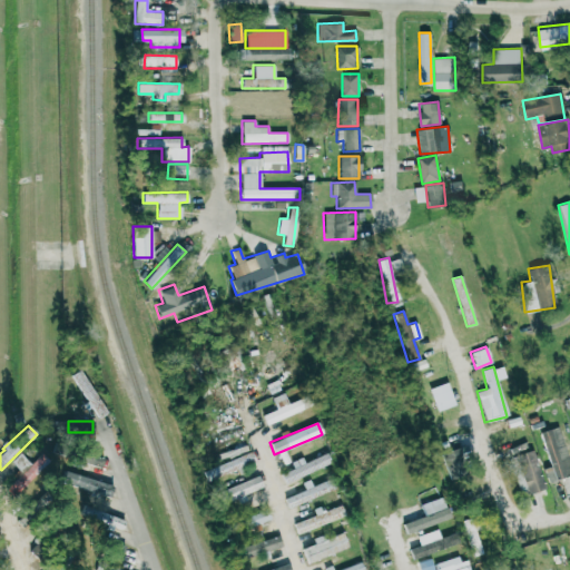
[(549,465),(543,468),(548,481),(561,478),(566,493),(569,491),(569,461),(560,426),(540,432),(549,465)]
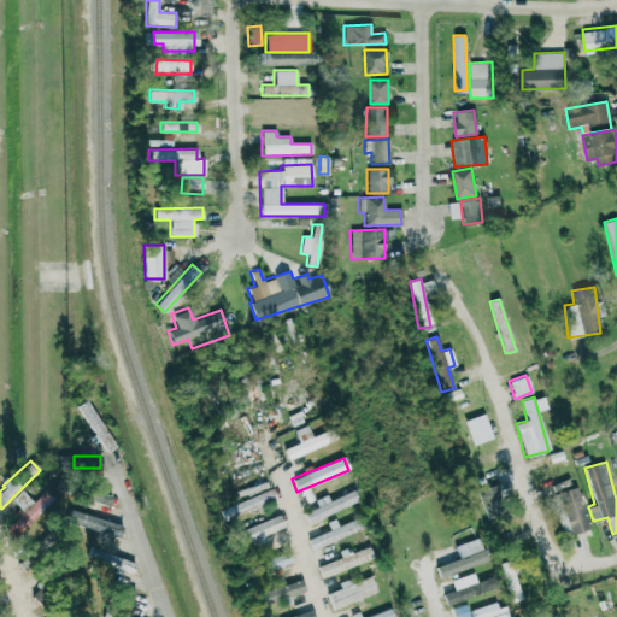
[(589,528),(571,480),(550,488),(566,536),(589,528)]
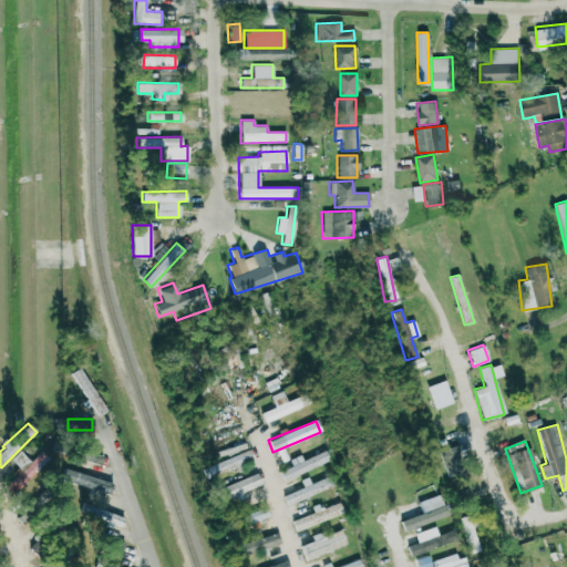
[(246,450),(245,444),(217,450),(218,456),(246,450)]
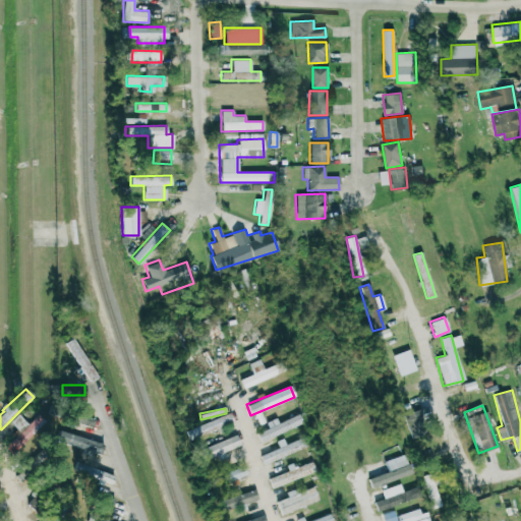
[(411,438),(424,433),(416,410),(403,414),(411,438)]
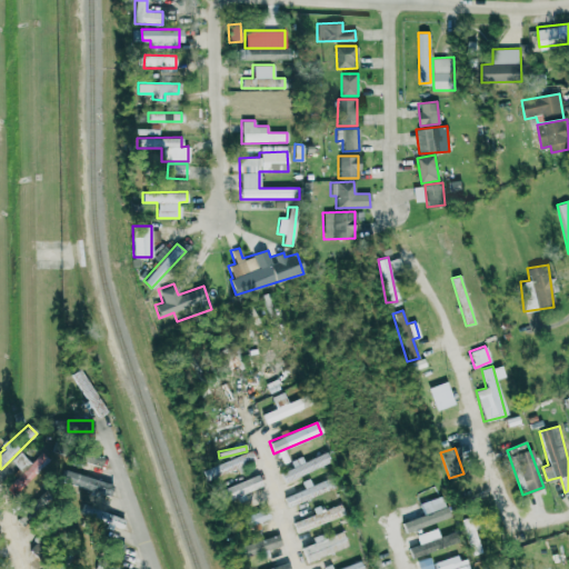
[(71,460),(99,468),(102,456),(73,449),(71,460)]
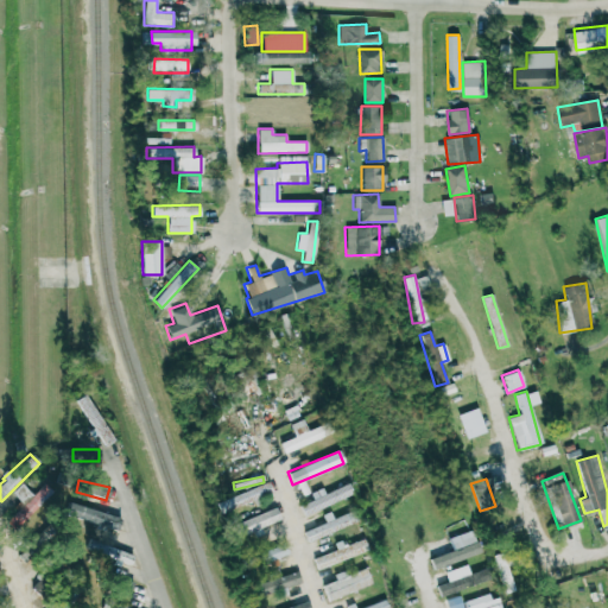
[(220,501),(225,512),(271,493),(266,481),(220,501)]
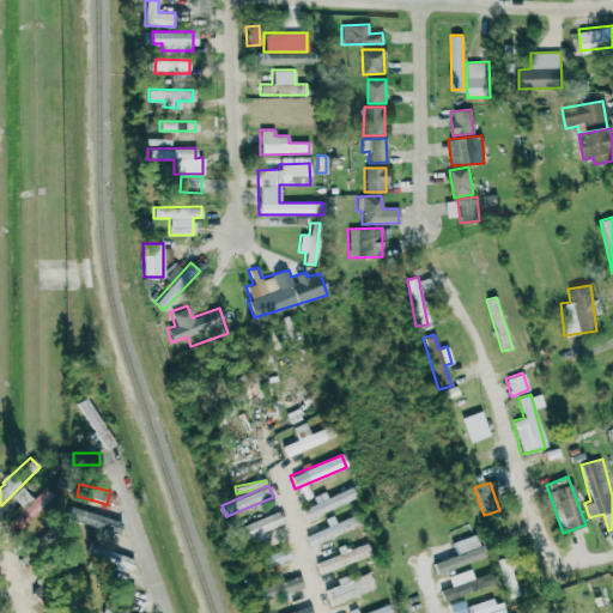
[(22,487),(12,496),(22,509),(4,522),(11,532),(54,501),(46,487),(30,499),(22,487)]
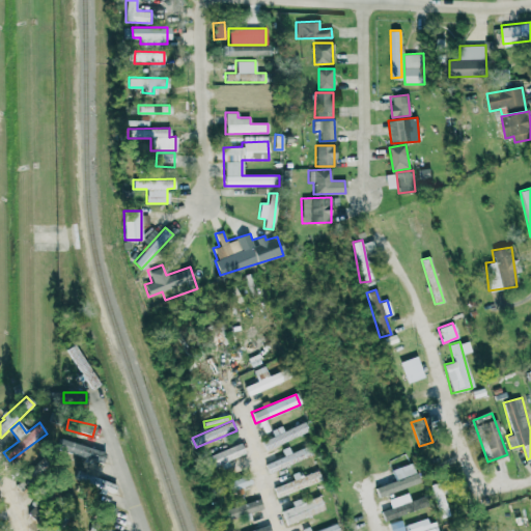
[(260,442),(264,451),(305,432),(300,423),(274,435),(275,436),(260,442)]
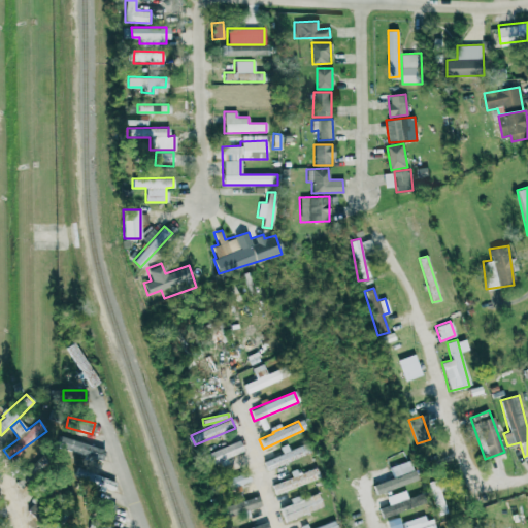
[(56,447),(100,460),(104,450),(59,435),(56,447)]
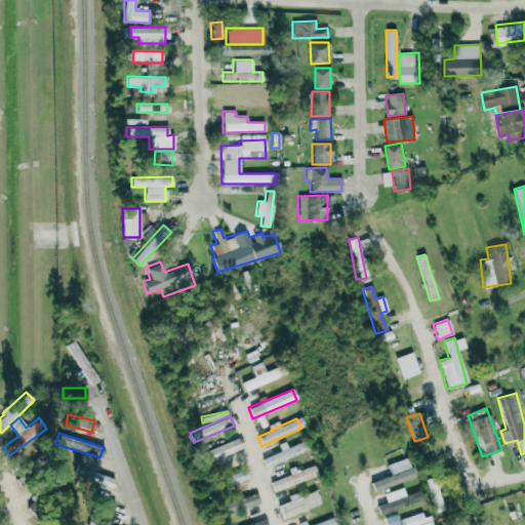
[(198,454),(203,465),(242,448),(238,438),(198,454)]
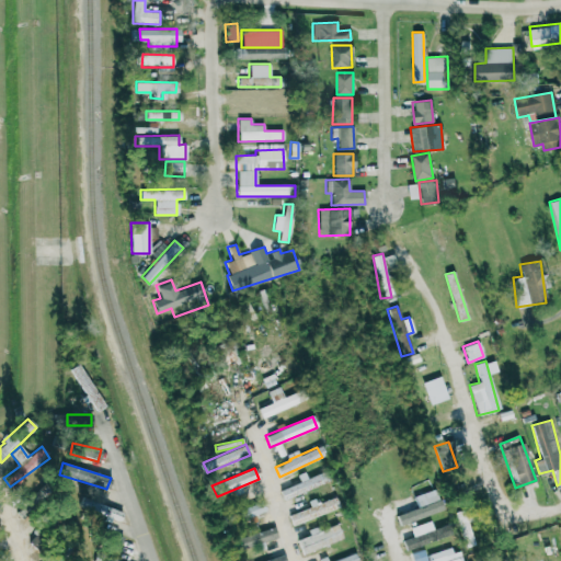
[(329,482),(324,471),(302,480),(302,481),(279,490),(283,500),(329,482)]
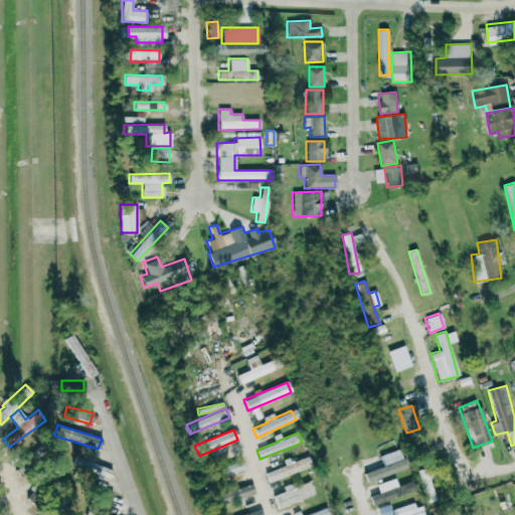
[(378,455),(382,467),(363,472),(366,481),(405,469),(399,449),(378,455)]
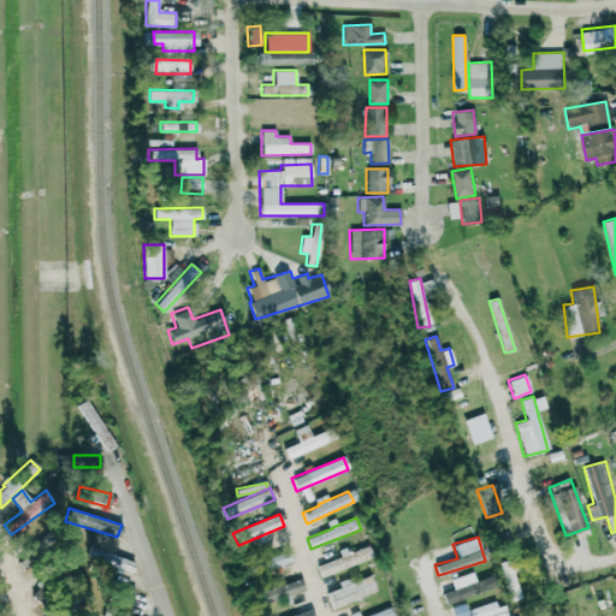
[(341,556),(317,566),(320,576),(373,557),(368,543),(339,555),(341,556)]
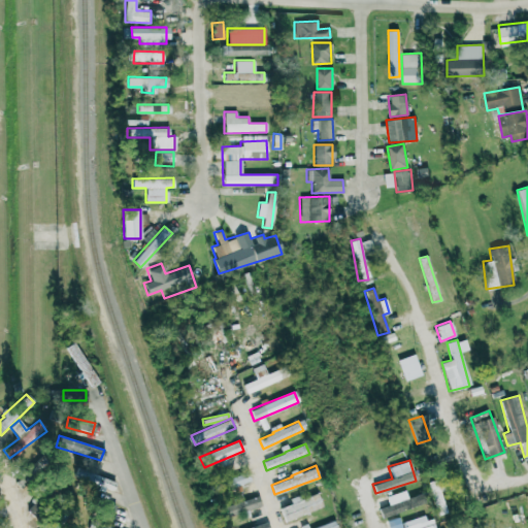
[(116,480),(76,469),(74,477),(99,484),(99,487),(113,491),(116,480)]
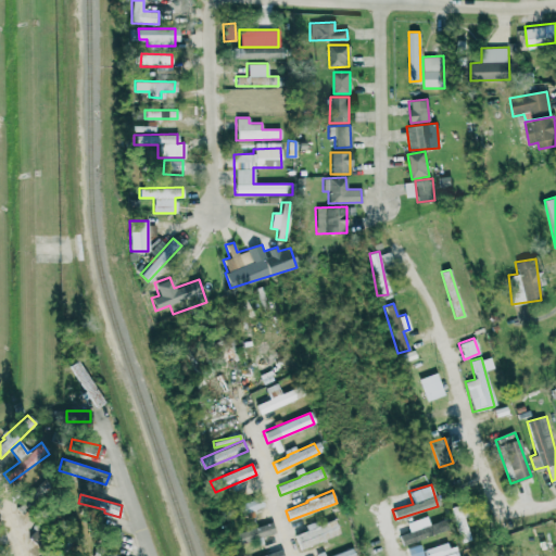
[(264,507),(261,497),(239,504),(242,514),(264,507)]
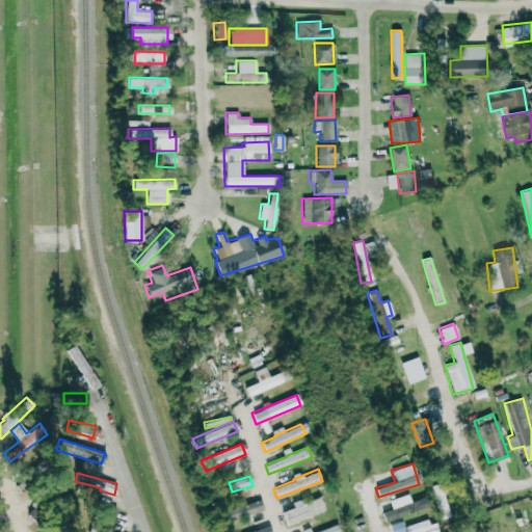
[(451,516),(441,482),(431,485),(442,519),(451,516)]
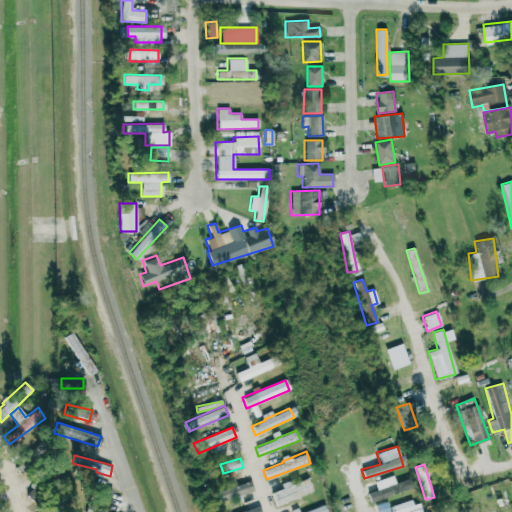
[(373,481),(376,490),(367,493),(370,501),(412,488),(409,478),(395,483),(392,475),(373,481)]
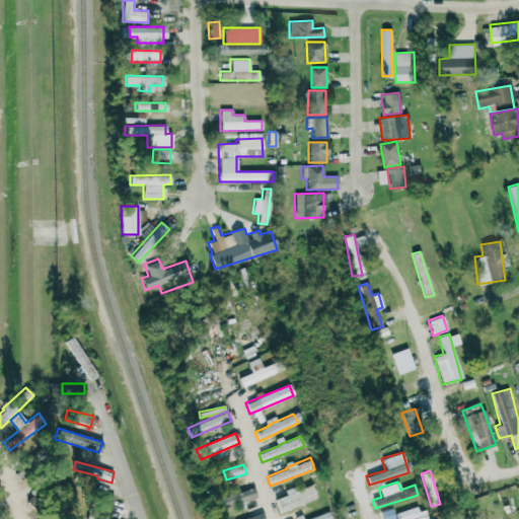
[(276,499),(279,511),(317,500),(313,485),(295,490),(294,487),(284,490),(286,496),(276,499)]
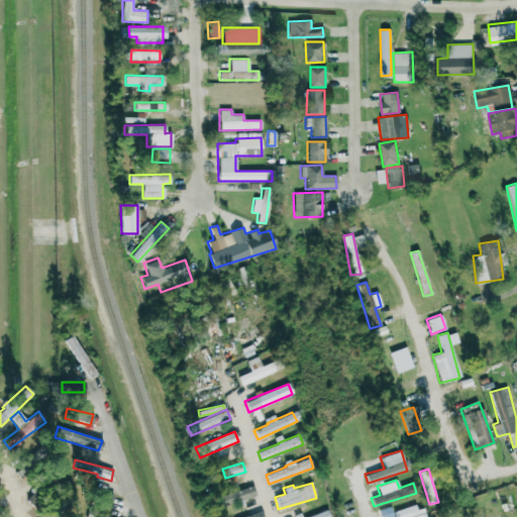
[(255,496),(252,486),(213,497),(215,507),(255,496)]
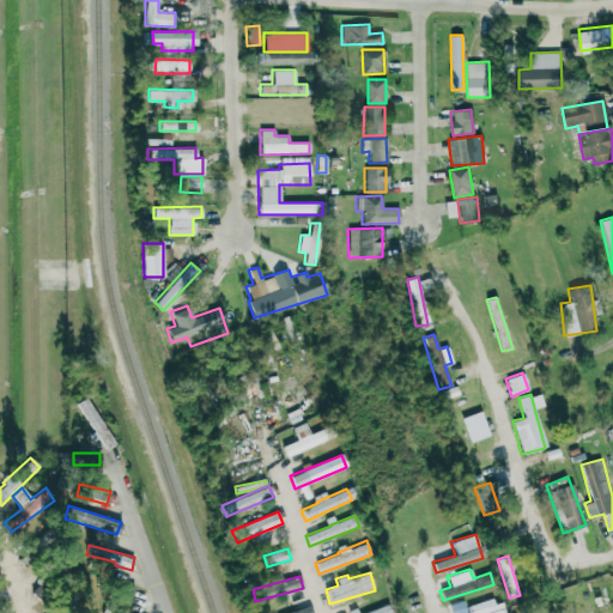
[(129,598),(133,587),(110,578),(105,589),(129,598)]
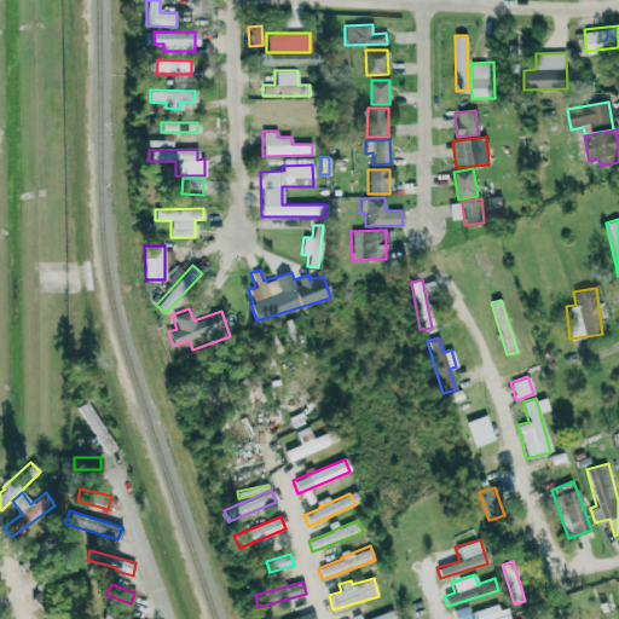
[(345,611),(347,618),(375,607),(371,600),(345,611)]
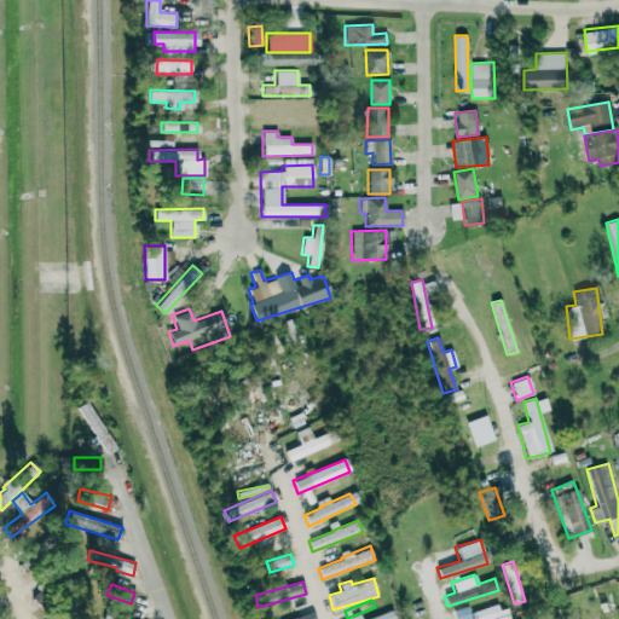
[(468,614),(469,618),(510,618),(505,603),(468,614)]
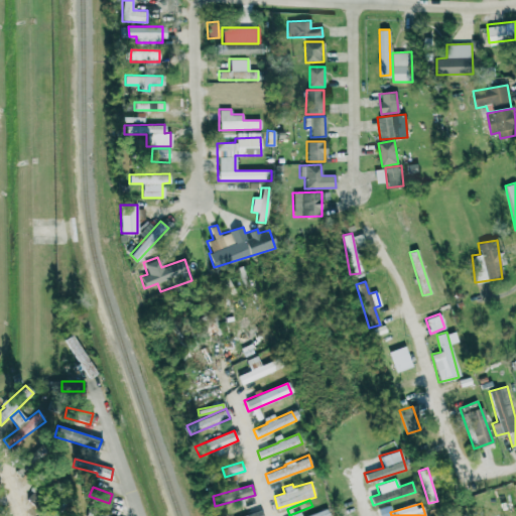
[(379,515),(392,515),(390,505),(377,508),(379,515)]
